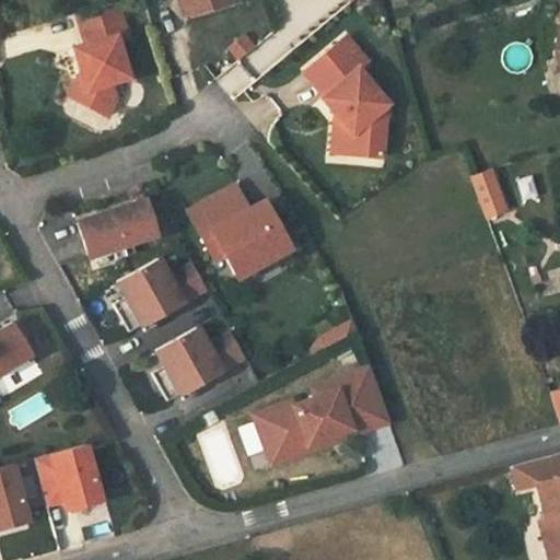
[(185,0),(190,15),(230,3),(229,0),(185,0)]
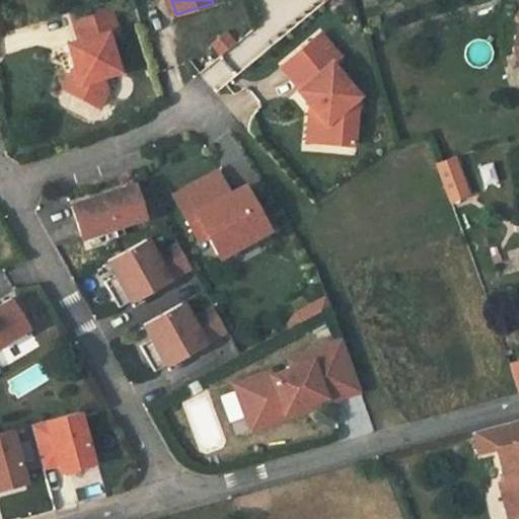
[(116,30),(106,1),(70,13),(79,42),(67,45),(74,68),(79,83),(73,94),(97,107),(106,90),(101,77),(118,72),(106,33),(116,30)]
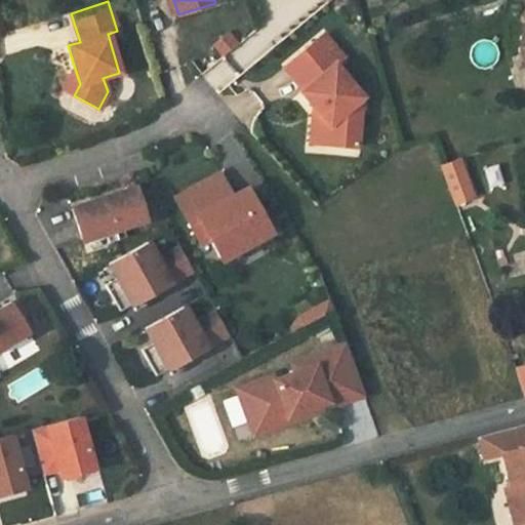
[(221,57),(238,43),(226,30),(209,45),(221,57)]
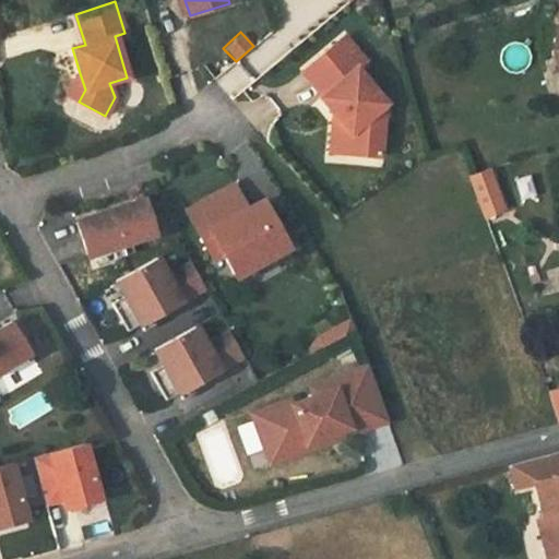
[(384,104),(356,70),(366,62),(344,37),(302,72),(322,96),(320,98),(333,114),(351,134),(348,155),(379,157),(381,127),(371,115),(384,104)]
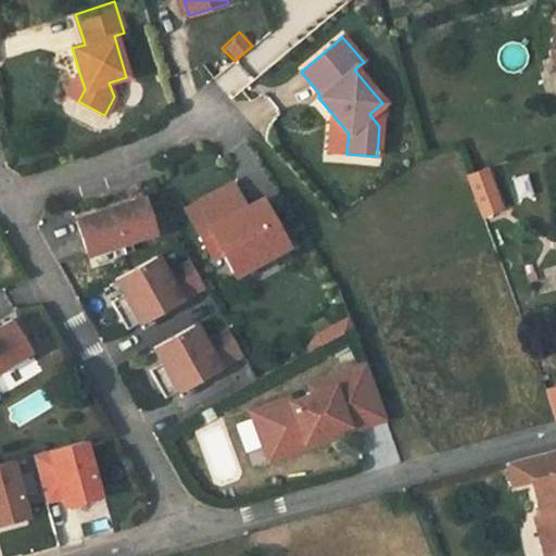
[(226,98),(251,83),(238,62),(214,77),(226,98)]
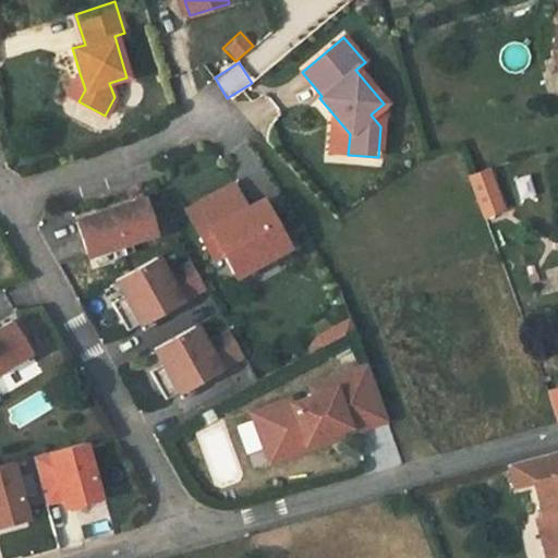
[(85,89),(80,73),(67,96),(79,101),(85,89)]
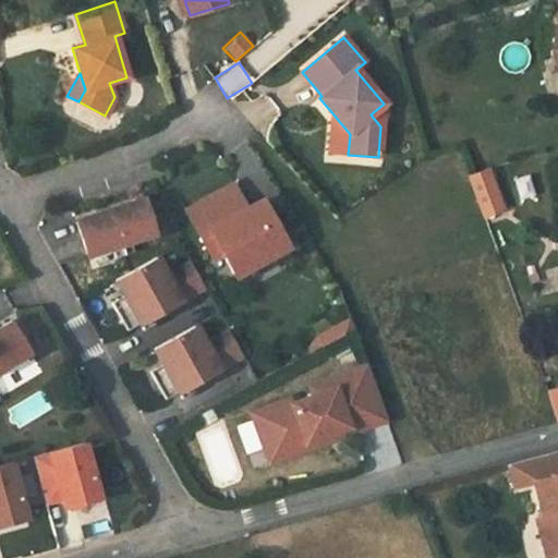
[(257,132),(281,116),(266,95),(242,111),(257,132)]
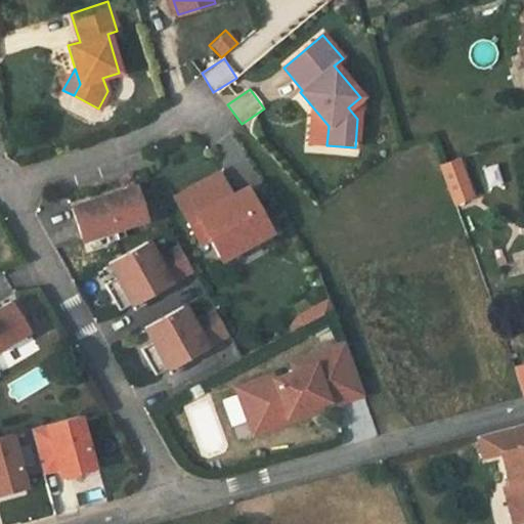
[(329,126),(312,106),(309,143),(326,145),(329,126)]
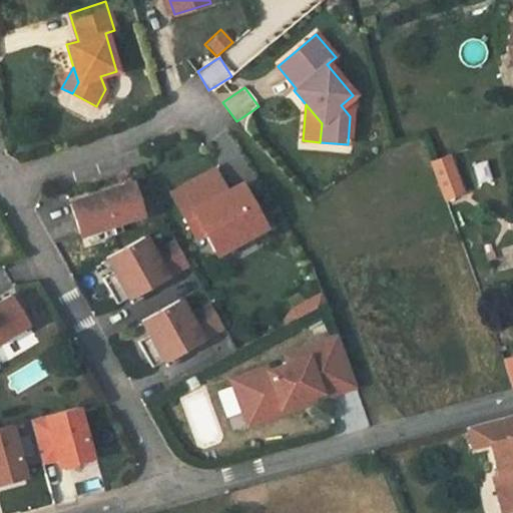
[(450,158),(432,164),(445,199),(462,193),(450,158)]
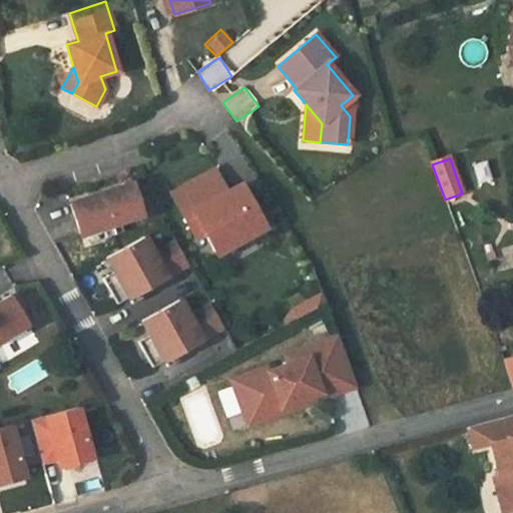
[(179,216),(222,193),(209,170),(167,193),(179,216)]
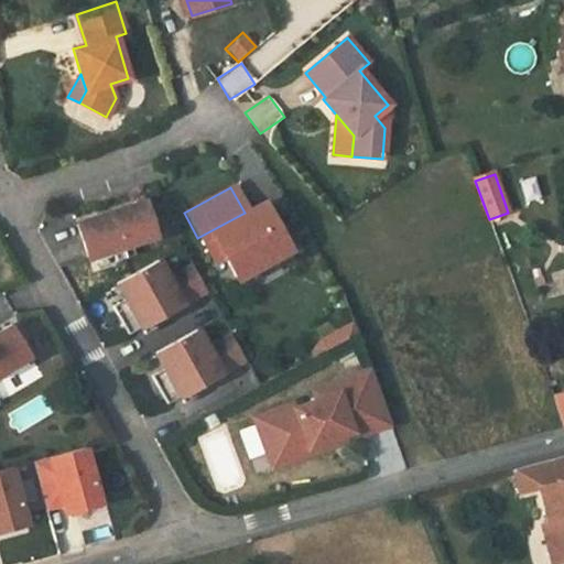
[(155,237),(144,203),(77,225),(88,259),(112,251),(116,261),(134,256),(131,245),(155,237)]
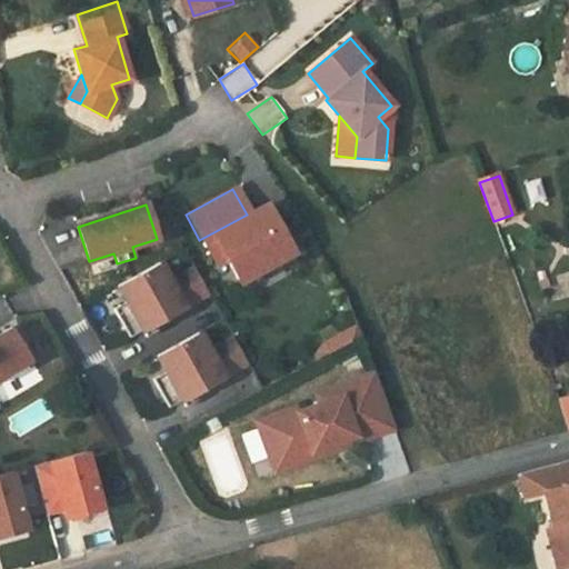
[(287,251),(262,206),(247,215),(199,240),(198,240),(211,265),(220,259),(232,280),(287,251)]
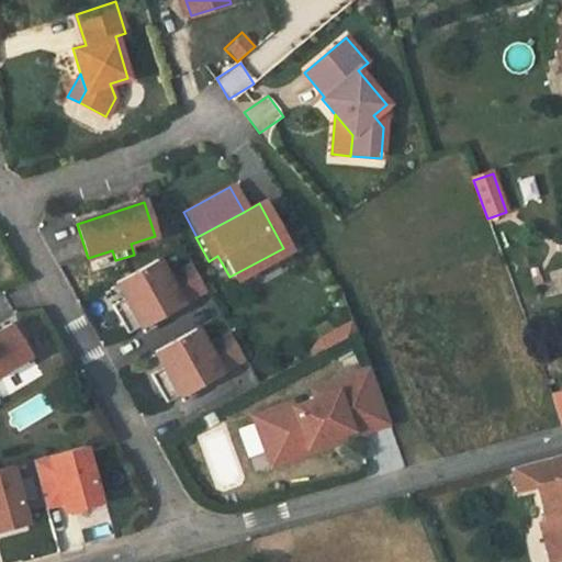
[(124,299),(112,305),(127,334),(139,326),(144,334),(155,327),(150,321),(180,304),(167,279),(157,260),(115,283),(124,299)]
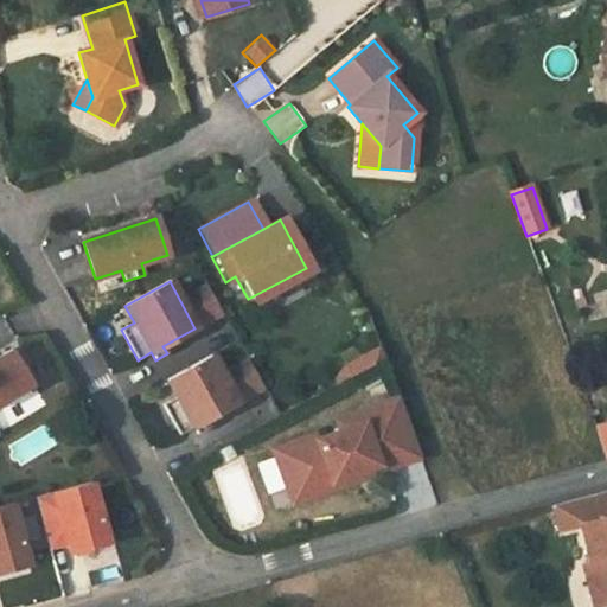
[(180,301),(195,328),(223,313),(206,286),(180,301)]
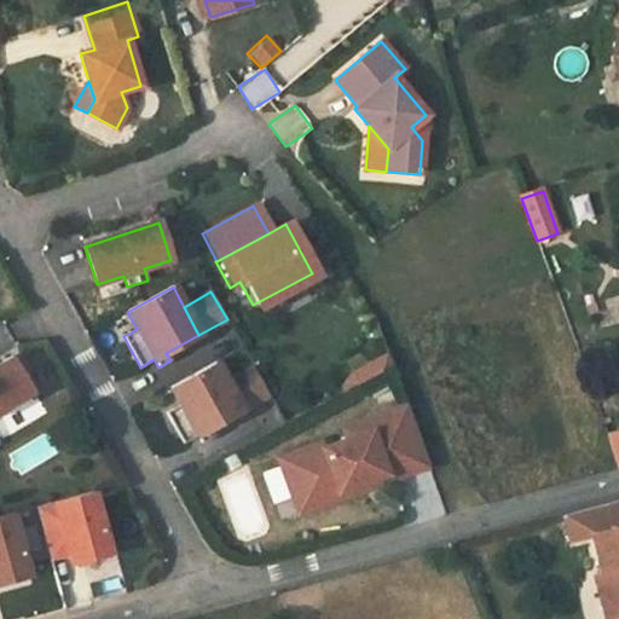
[(0,414),(34,393),(12,357),(0,364),(0,414)]
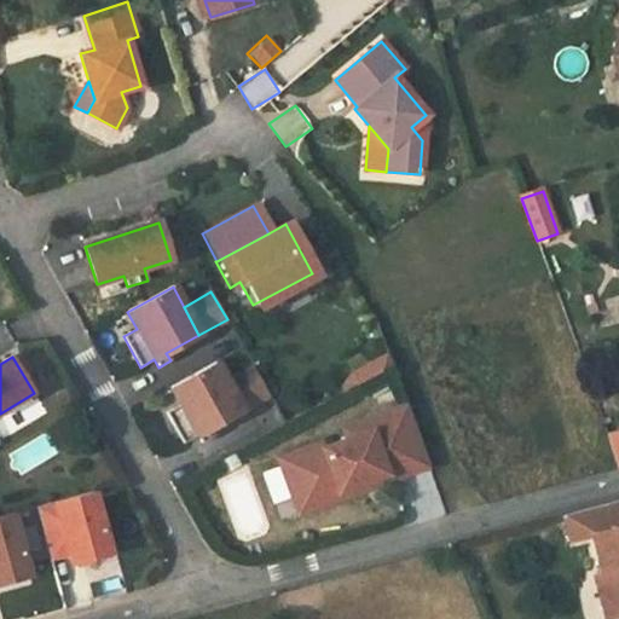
[(214,363),(169,387),(179,405),(165,414),(183,444),(196,435),(201,444),(213,437),(208,429),(241,411),(226,383),(214,363)]
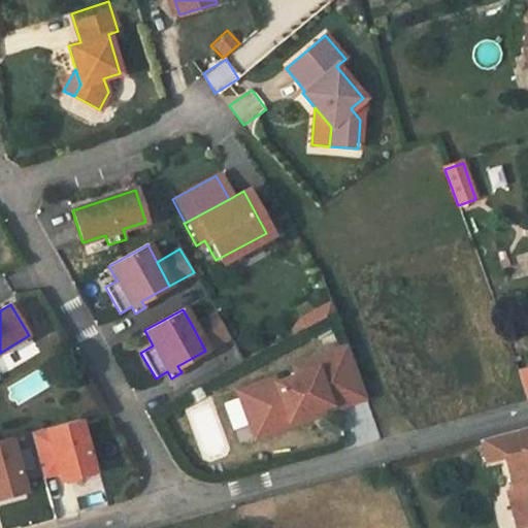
[(218,312),(193,327),(205,351),(231,336),(218,312)]
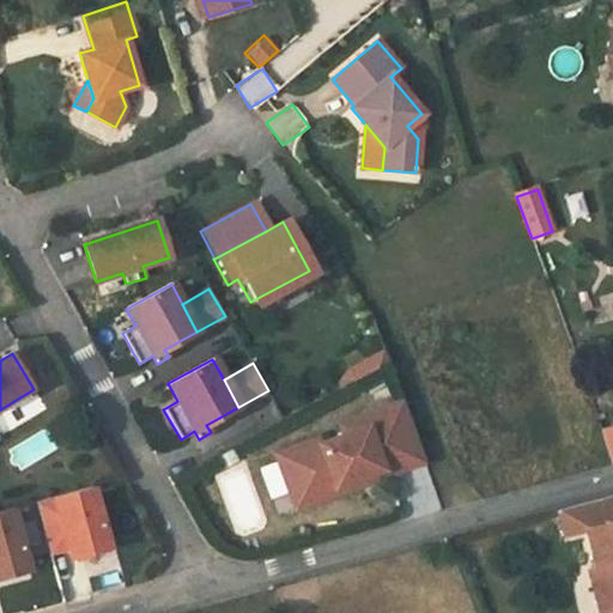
[(426,460),(404,401),(340,424),(345,435),(321,444),(319,439),(277,455),(292,495),(333,480),(338,493),(426,460)]
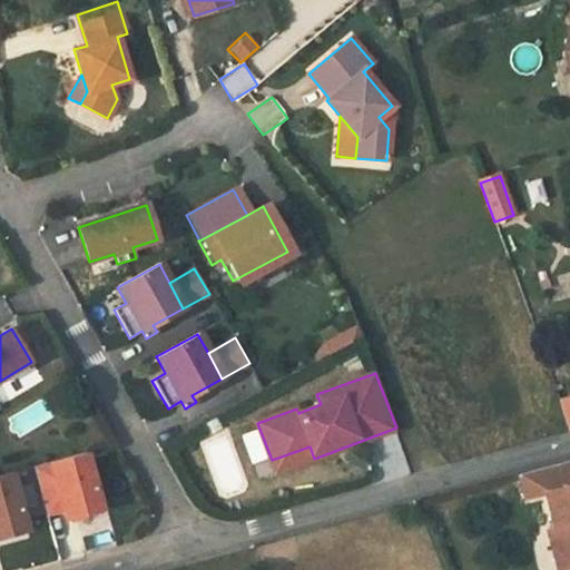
[(569,431),(569,401),(559,404),(569,432),(569,431)]
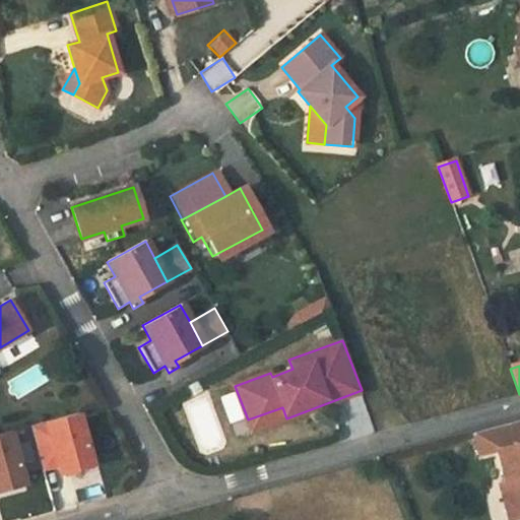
[(286,418),(282,407),(248,419),(252,432),(286,418)]
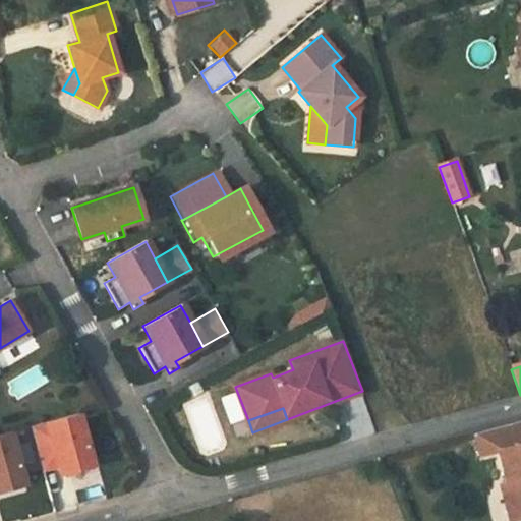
[(83,412),(36,425),(44,454),(59,450),(62,460),(66,473),(98,465),(83,412)]
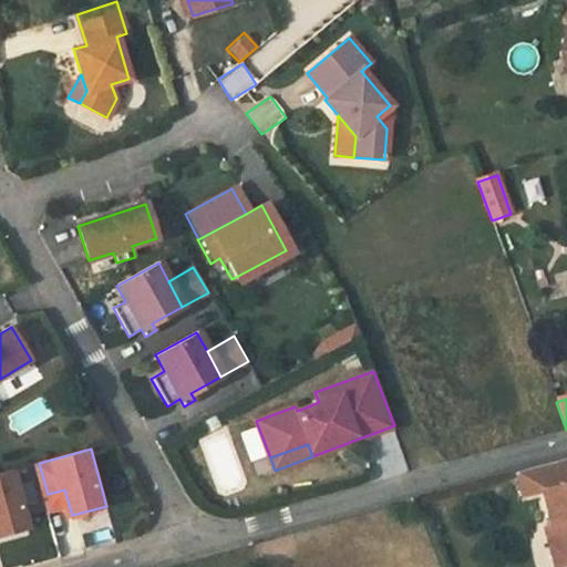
[(566,484),(566,460),(548,465),(519,473),(526,496),(545,491),(566,484)]
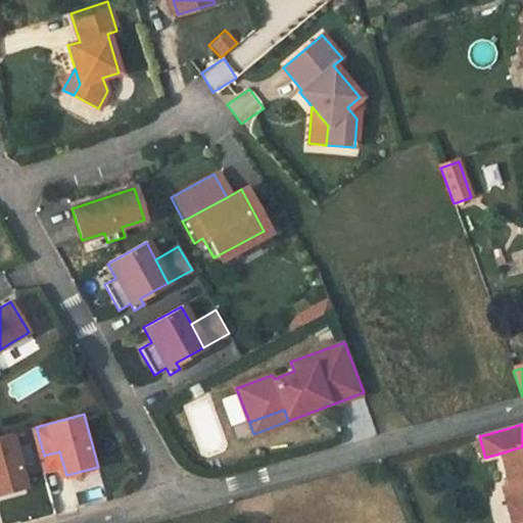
[(16,432),(0,436),(0,493),(31,485),(16,432)]
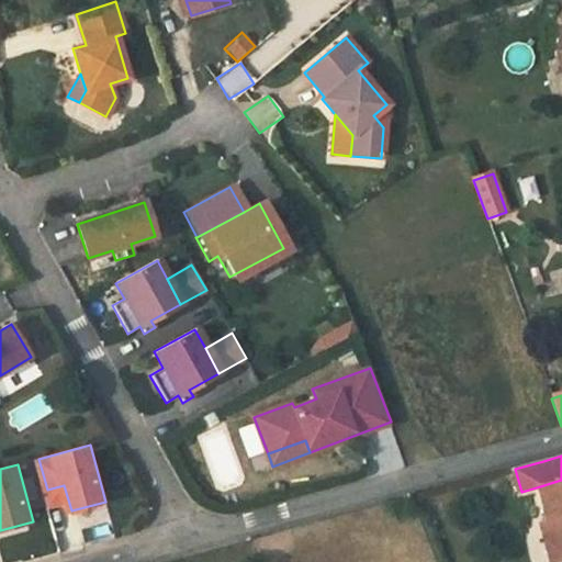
[(561,480),(540,486),(551,528),(546,529),(549,541),(557,539),(561,561),(561,560),(561,480)]
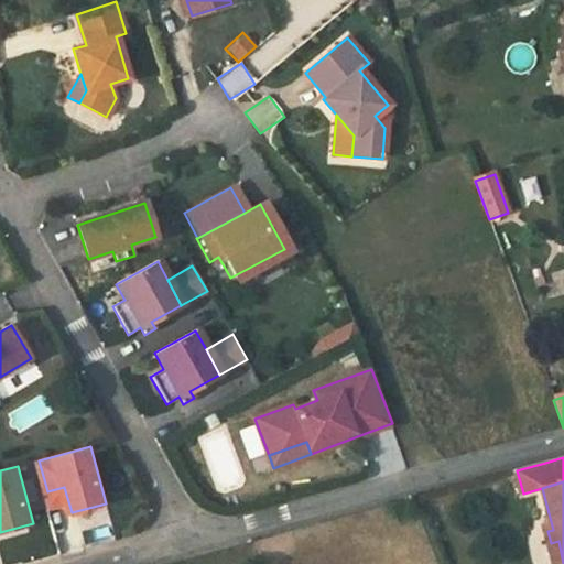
[(64,487),(47,491),(50,502),(67,498),(64,487)]
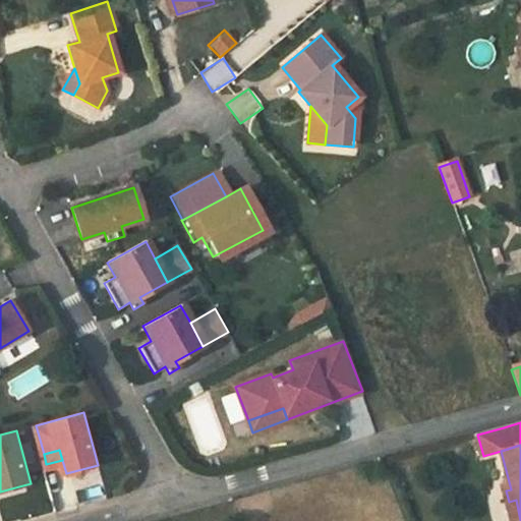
[(516,500),(509,502),(513,520),(516,520),(520,520),(516,500)]
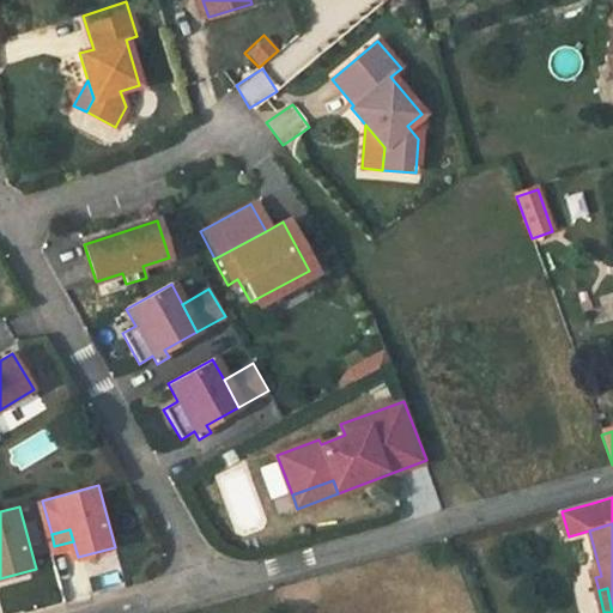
All buildings are outlined.
